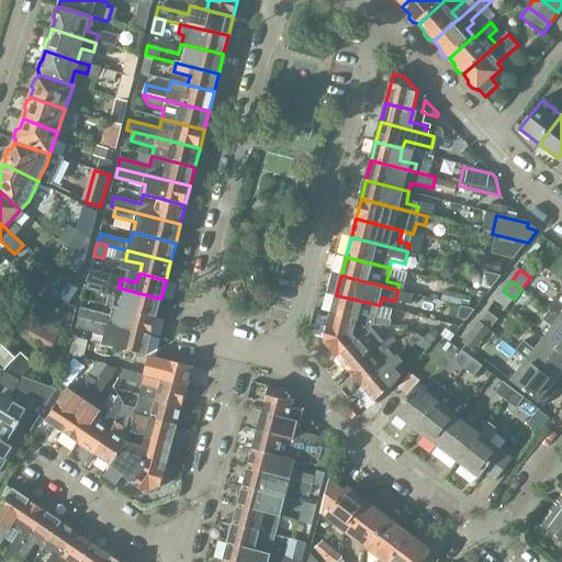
[(113,306),(156,317),(160,299),(119,288),(113,306)]
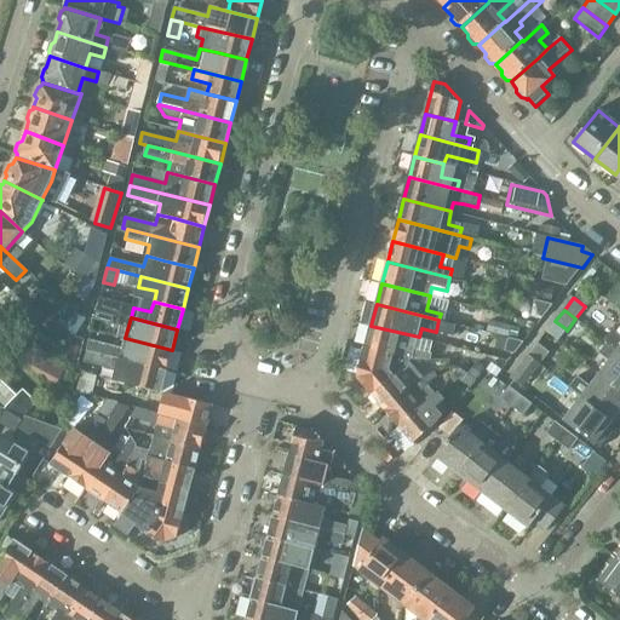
[(417,346),(418,337),(371,326),(366,346),(411,357),(414,359),(428,362),(430,350),(417,346)]
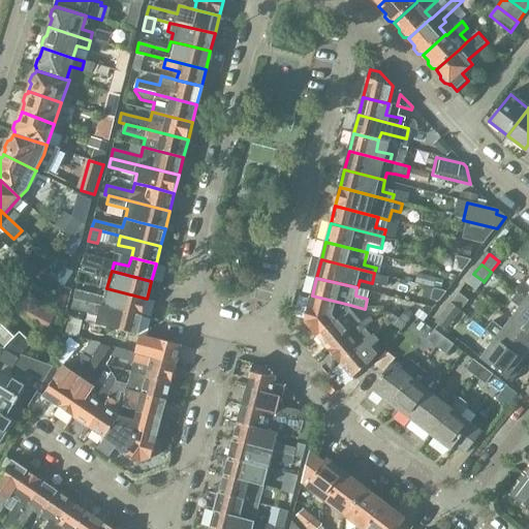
[(478,284),(470,278),(466,283),(474,289),(478,284)]
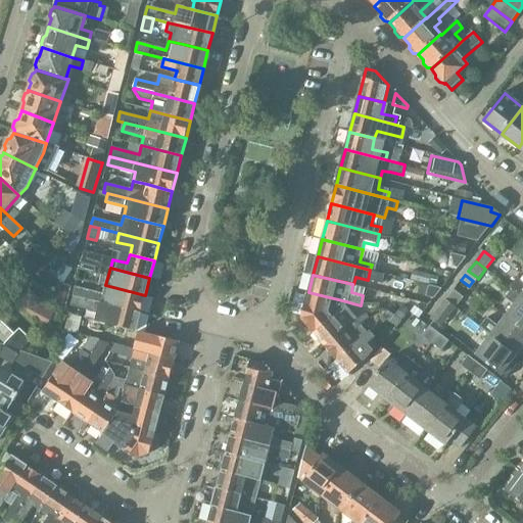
[(512,289),(521,296),(522,297),(522,283),(517,279),(510,288),(512,289)]
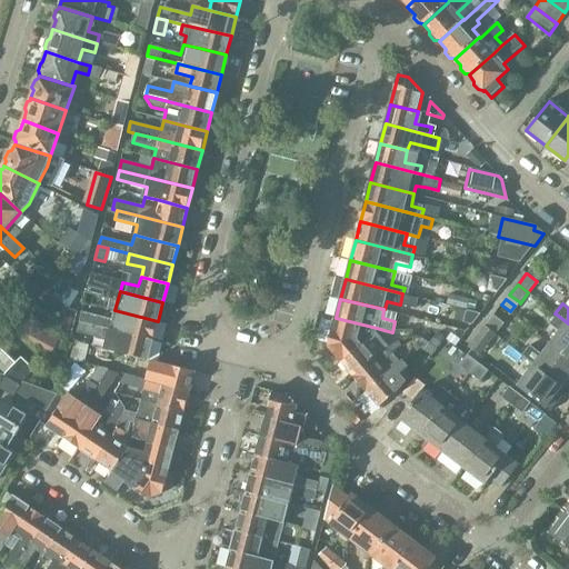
[(112,320),(82,312),(80,321),(110,329),(153,340),(158,321),(115,310),(112,320)]
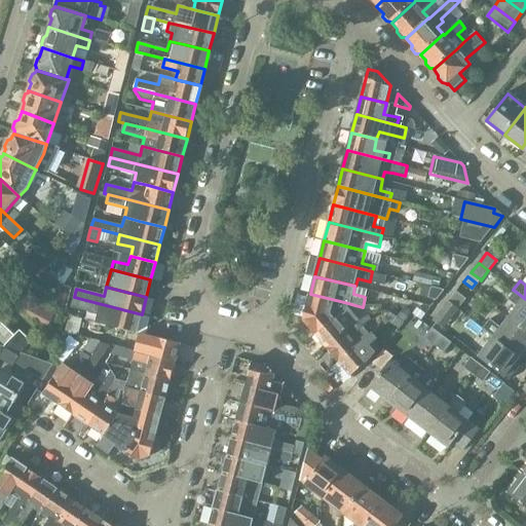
[(517,306),(509,317),(525,330),(525,299),(524,298),(515,291),(509,300),(517,306)]
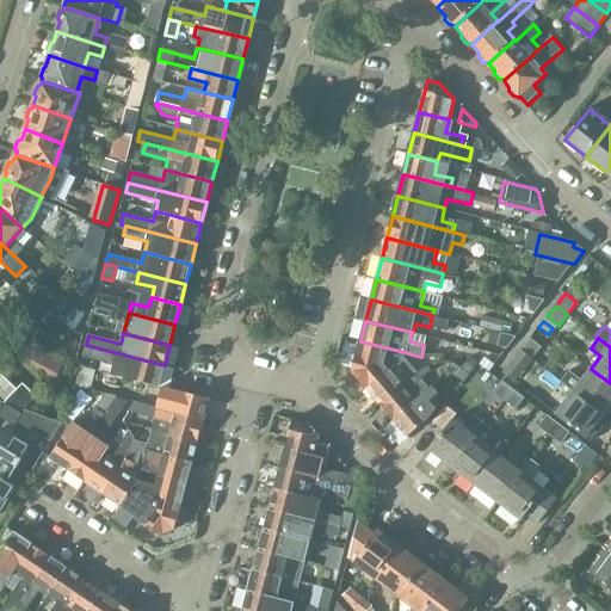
[(352,372),(364,387),(405,352),(360,341),(352,372)]
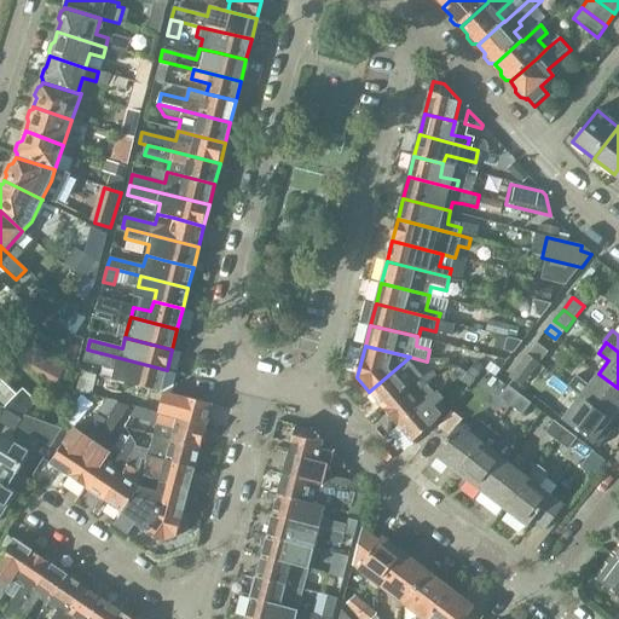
[(527,356),(519,366),(531,376),(539,364),(527,356)]
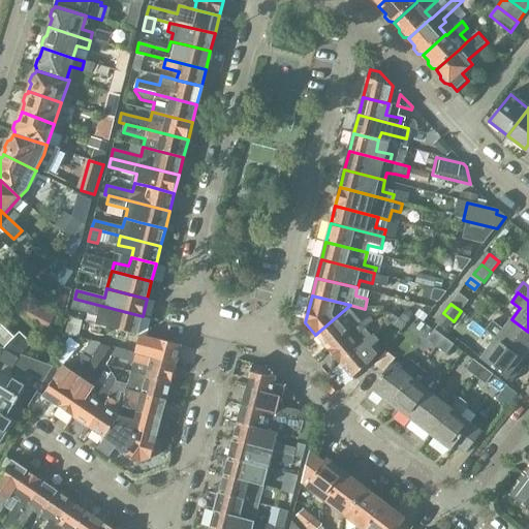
[(315,335),(328,349),(359,322),(353,316),(342,327),(338,320),(352,308),(353,306),(350,305),(315,335)]
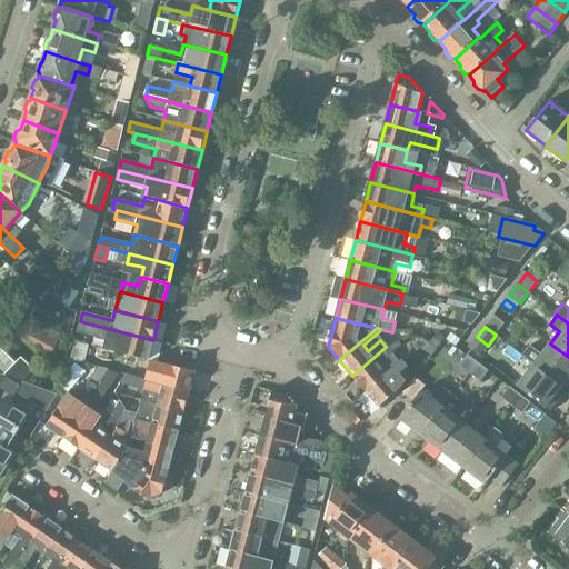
[(153,340),(110,329),(108,339),(123,343),(121,353),(148,360),(153,340)]
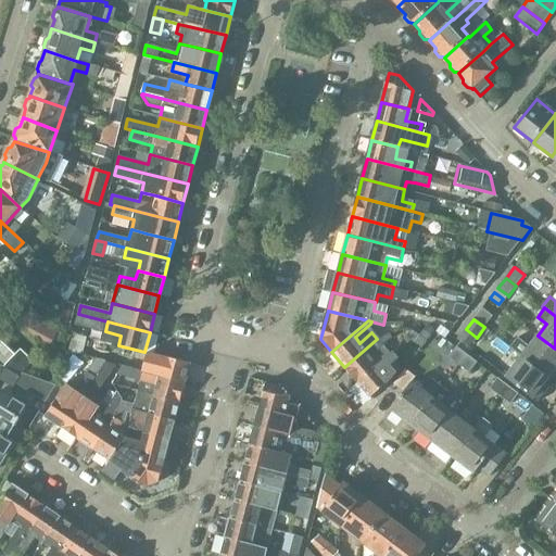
[(73,333),(67,352),(83,355),(87,338),(73,333)]
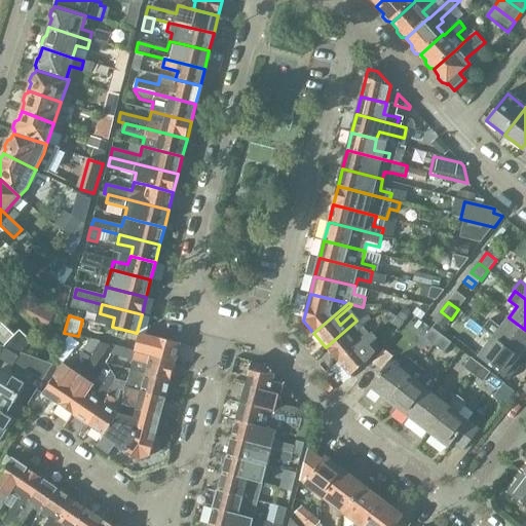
[(525,348),(525,330),(509,317),(494,337),(520,357),(525,348)]
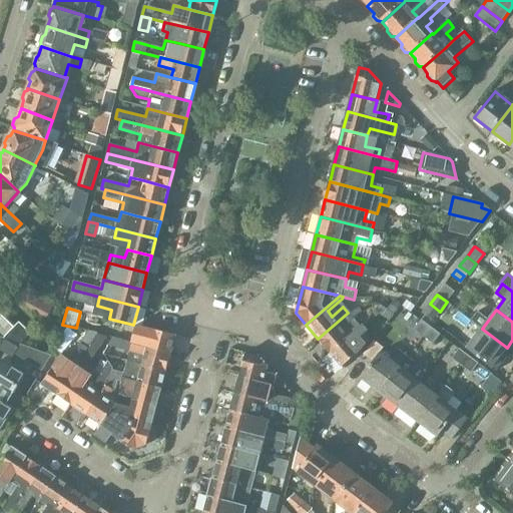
[(318,339),(330,353),(348,337),(348,336),(360,327),(348,313),(318,339)]
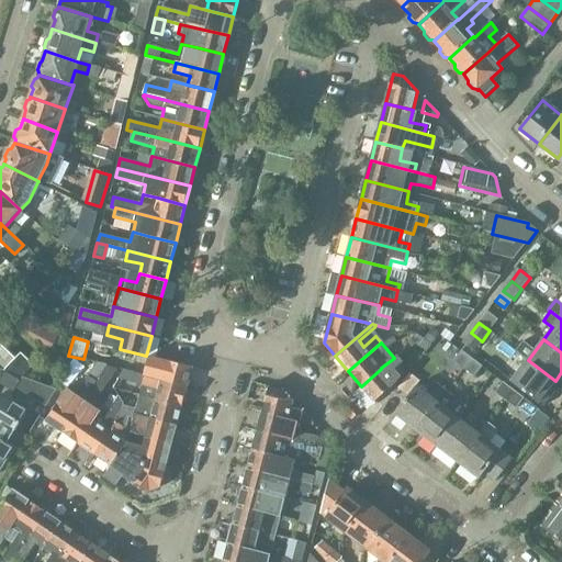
[(452,362),(463,370),(472,359),(461,350),(452,362)]
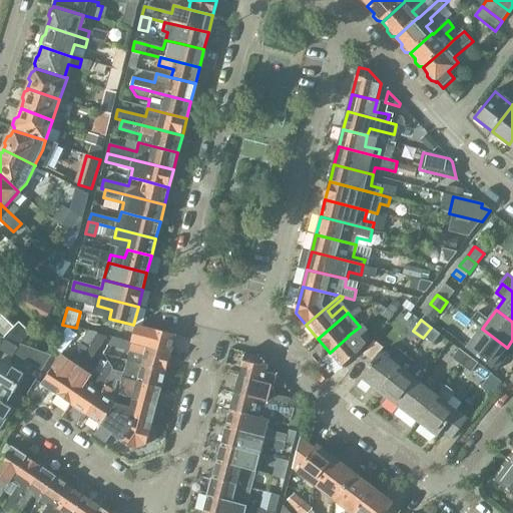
[(348,337),(330,353),(342,367),(361,351),(355,344),(363,337),(360,335),(366,329),(362,325),(360,327),(348,336),(348,337)]
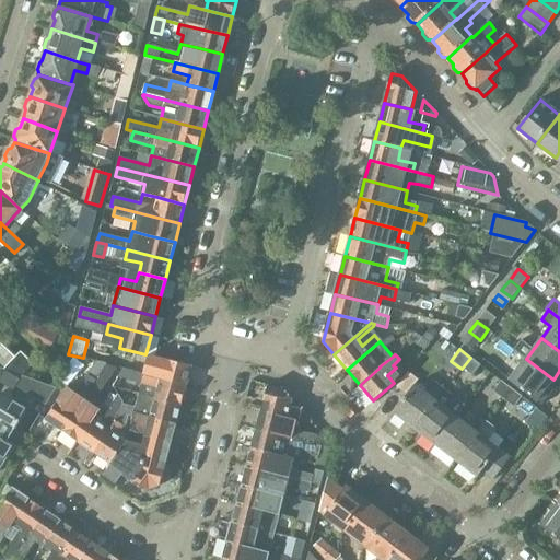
[(481,365),(470,358),(462,369),(473,377),(481,365)]
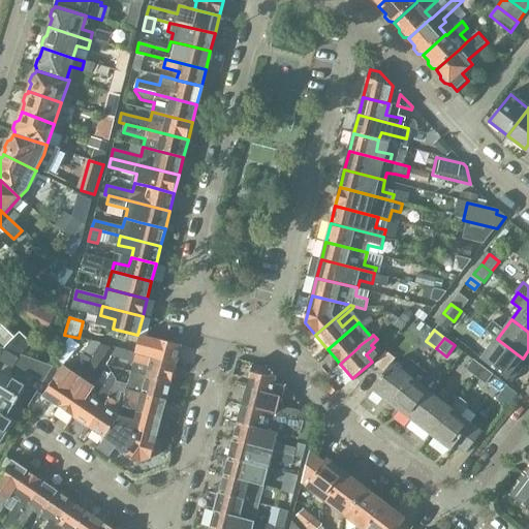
[(523,359),(497,339),(481,360),(507,379),(523,359)]
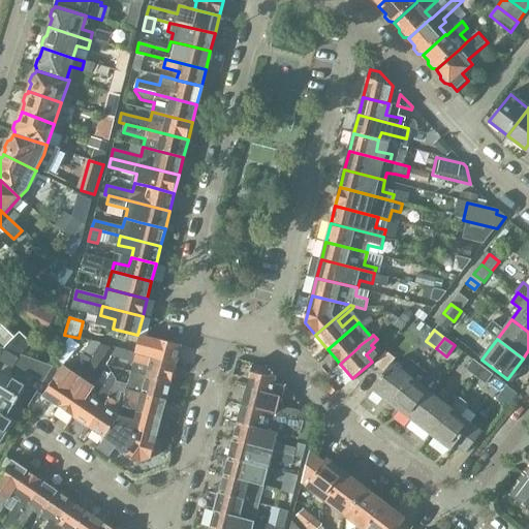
[(138,345),(136,354),(177,365),(181,346),(156,340),(154,349),(138,345)]
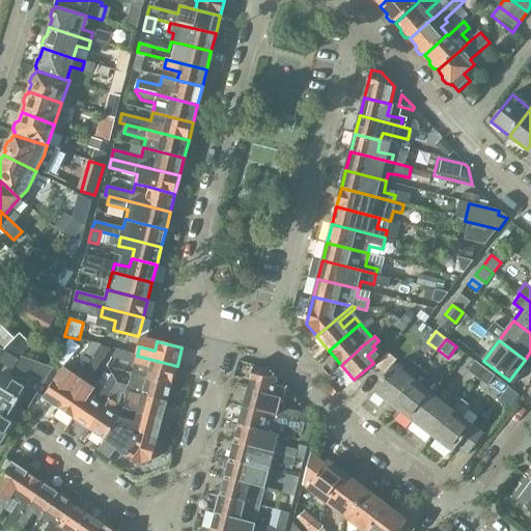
[(59,409),(82,374),(101,346),(101,345),(91,343),(75,369),(66,364),(58,376),(44,398),(59,409)]
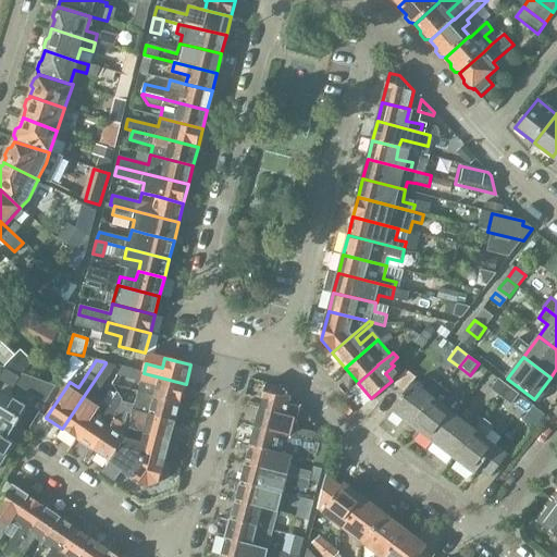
[(77,440),(93,418),(102,404),(95,398),(115,367),(106,363),(86,393),(62,429),(77,440)]
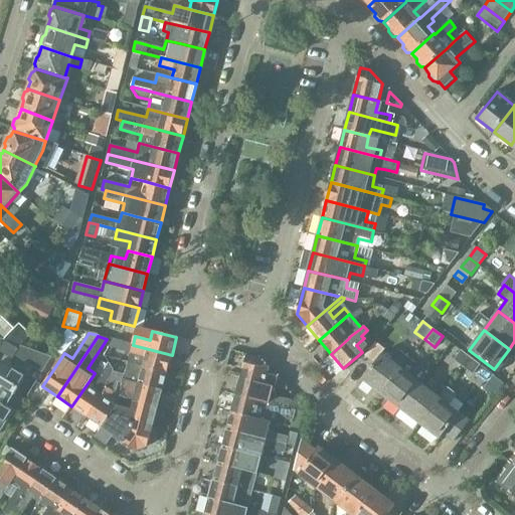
[(145,357),(143,366),(167,373),(172,355),(133,345),(131,353),(145,357)]
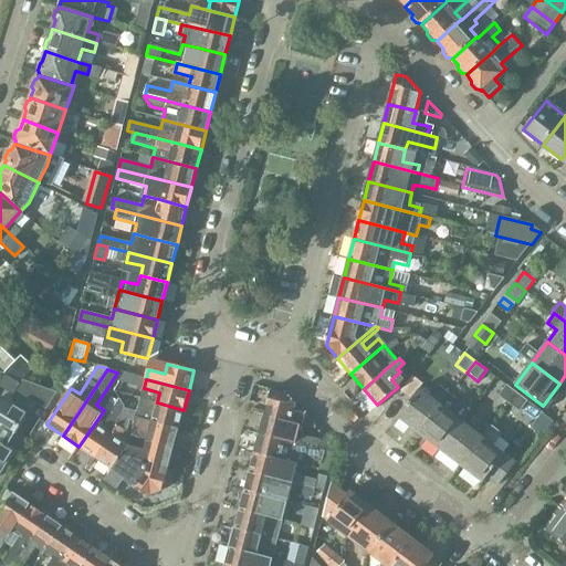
[(498,396),(509,405),(517,394),(506,385),(498,396)]
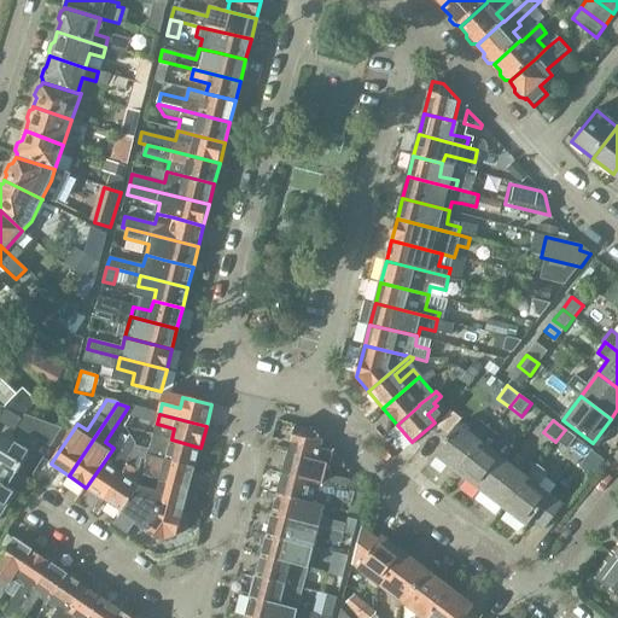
[(435,455),(459,473),(482,443),(458,425),(435,455)]
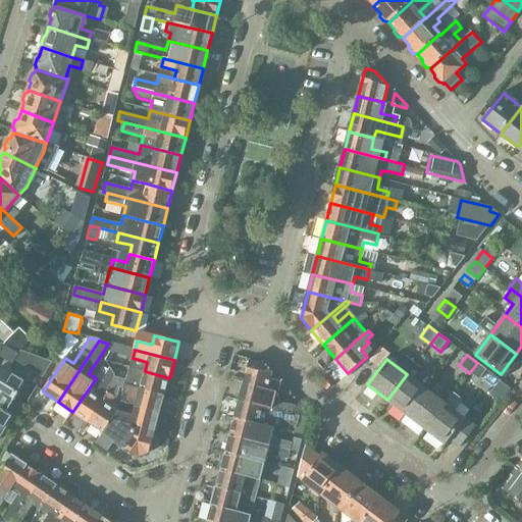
[(265,364),(250,360),(244,383),(268,389),(277,392),(281,382),(271,379),(273,372),(265,364)]
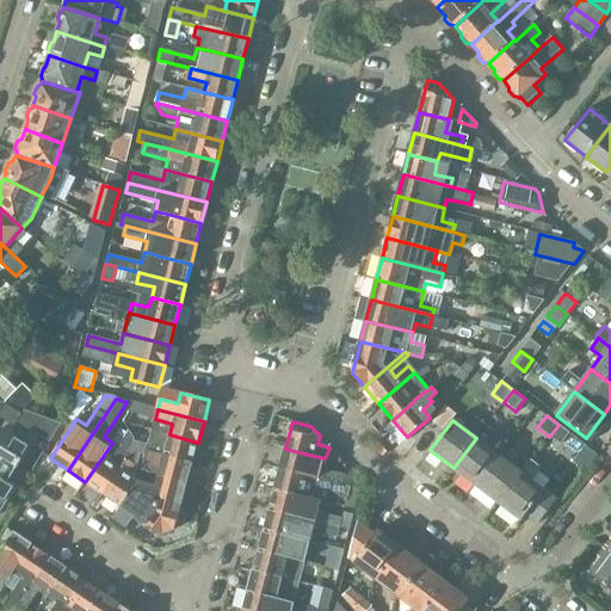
[(559,425),(549,437),(561,445),(569,433),(559,425)]
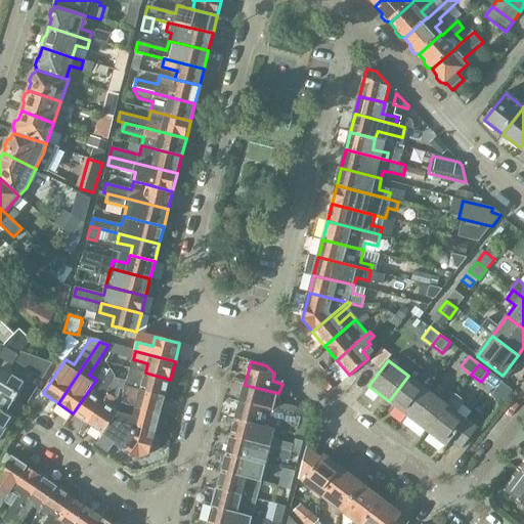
[(0,440),(14,418),(7,413),(13,403),(14,403),(27,382),(2,367),(0,370),(0,440)]
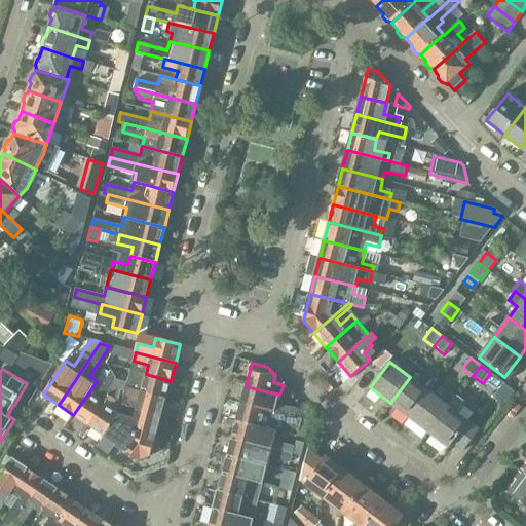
[(128,379),(126,388),(165,399),(171,381),(146,374),(143,383),(128,379)]
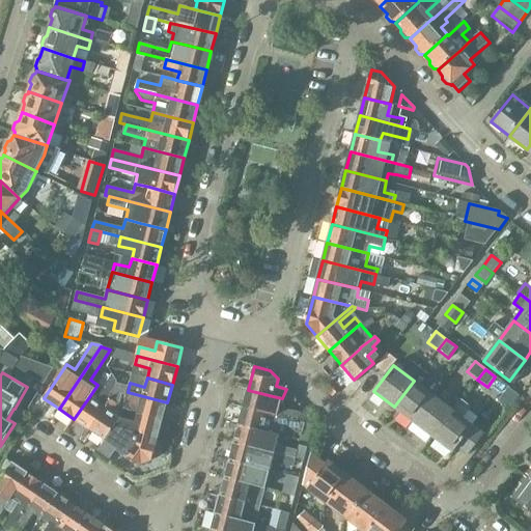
[(394,407),(414,422),(434,396),(414,381),(394,407)]
